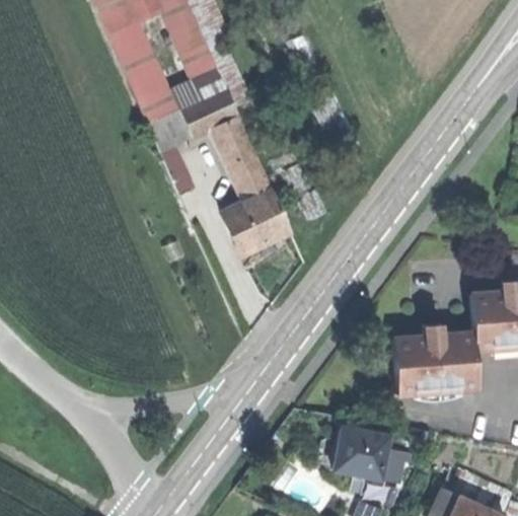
[(112,0),(96,7),(105,27),(130,16),(132,15),(131,11),(155,0),(112,0)]
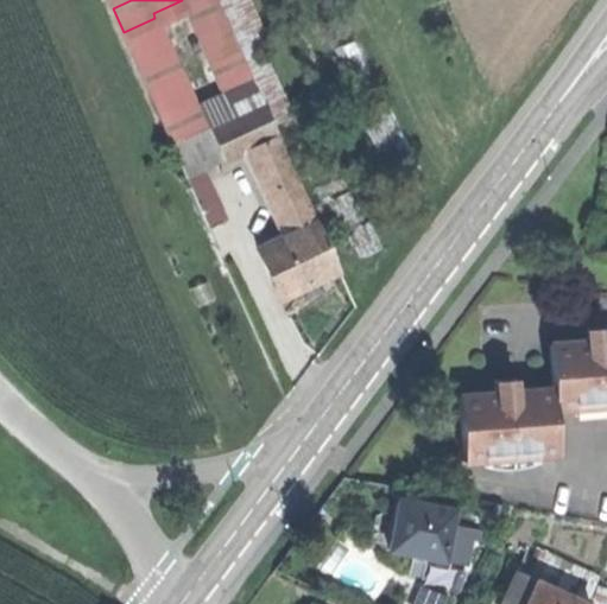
[(124,32),(171,139),(200,126),(152,19),(124,32)]
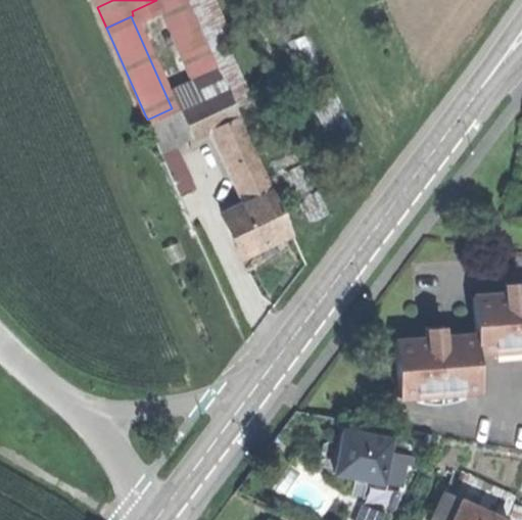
[(181,50),(193,79),(219,67),(206,39),(181,50)]
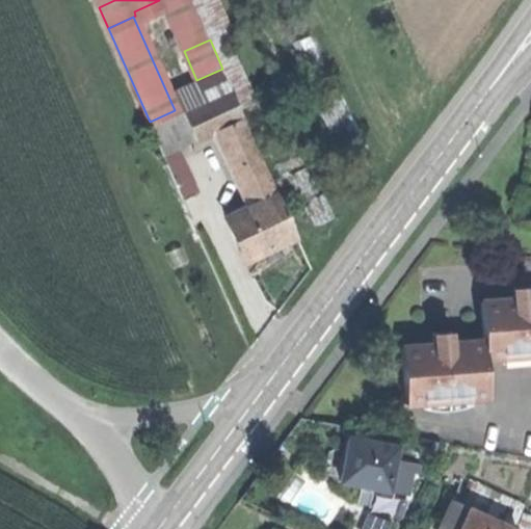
[(195,133),(218,123),(242,111),(222,69),(196,80),(176,89),(183,106),(195,133)]
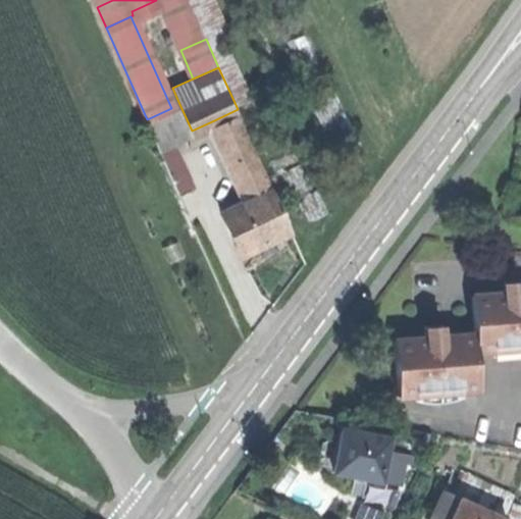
[(170,140),(192,131),(179,104),(171,108),(147,119),(159,145),(170,140)]
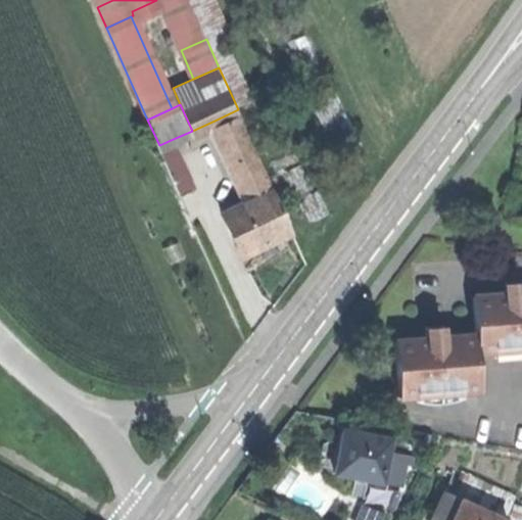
[(215,121),(223,138),(246,128),(238,109),(215,121)]
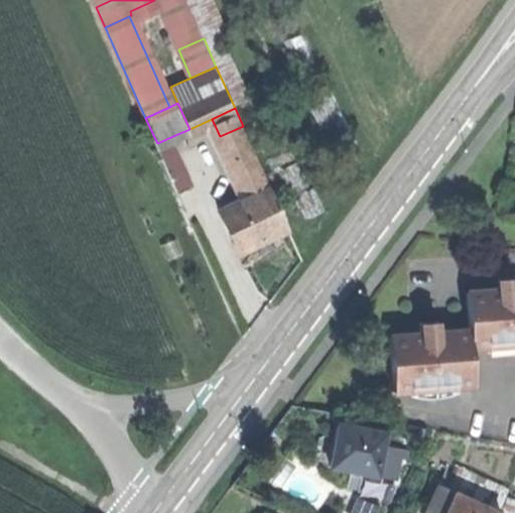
[(220,136),(242,185),(247,182),(265,174),(243,126),(220,136)]
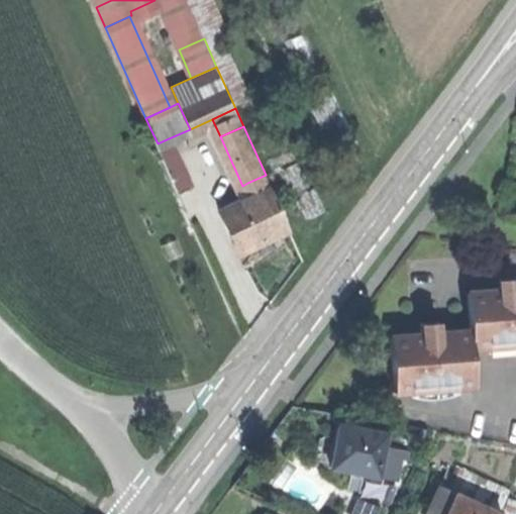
[(181,167),(169,138),(158,143),(170,172),(181,167)]
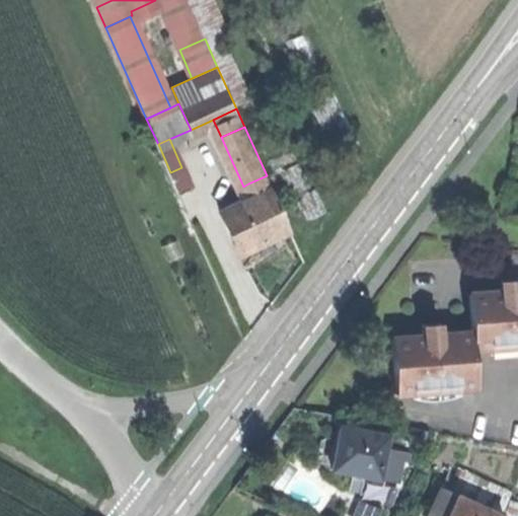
[(189,183),(181,167),(170,172),(177,188),(189,183)]
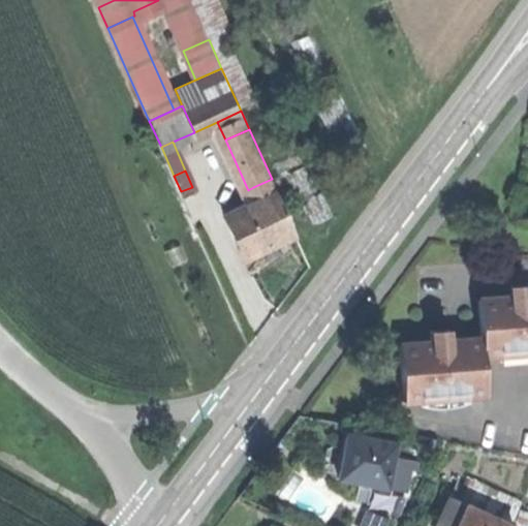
[(253,187),(257,195),(275,187),(272,179),(253,187)]
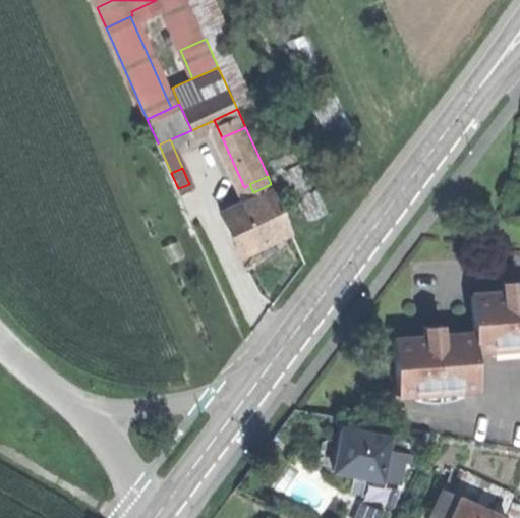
[(220,207),(239,249),(253,242),(255,249),(262,246),(269,243),(267,237),(290,226),(271,184),(253,192),(247,194),(220,207)]
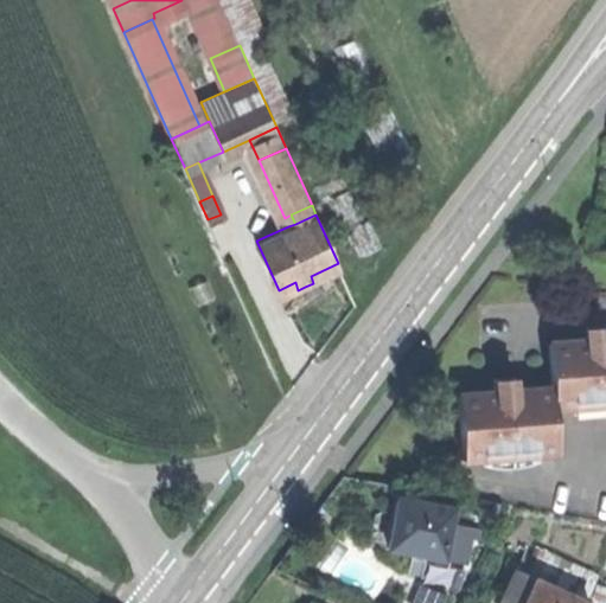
[(285,218),(288,226),(295,224),(291,215),(285,218)]
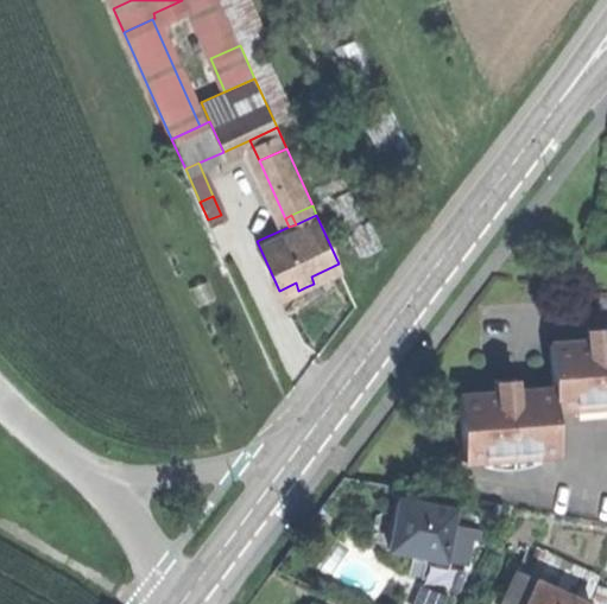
[(550,341),(554,387),(555,406),(606,402),(606,325),(596,326),(588,326),(588,338),(550,341)]
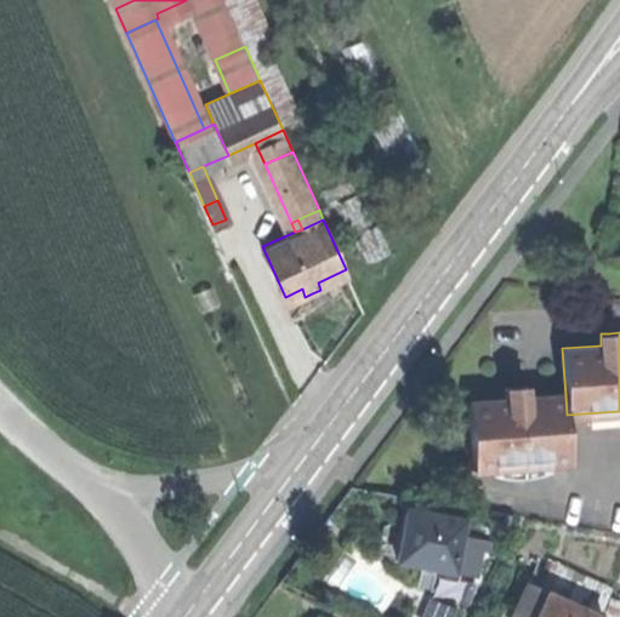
[(470,403),(475,468),(570,461),(567,415),(566,395),(527,398),(527,386),(516,386),(507,387),(508,399),(470,403)]
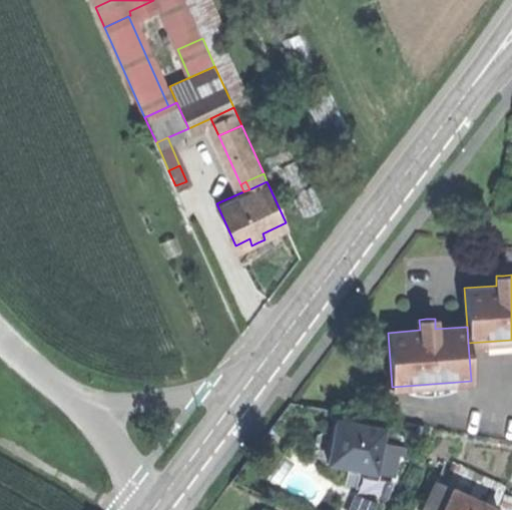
[(332,441),(328,462),(351,466),(359,467),(375,470),(380,442),(382,428),(336,419),(332,441)]
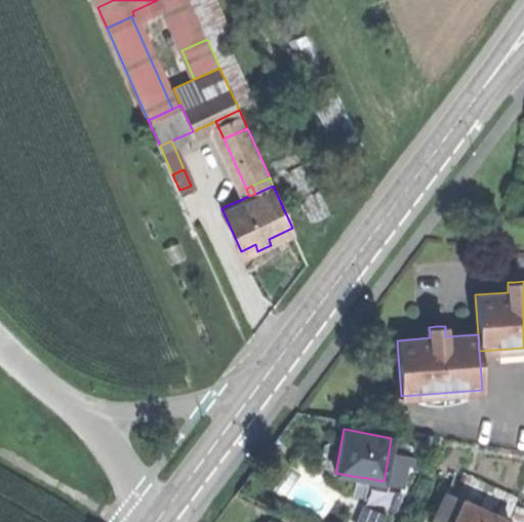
[(412,456),(389,452),(384,481),(402,484),(405,462),(411,463),(412,456)]
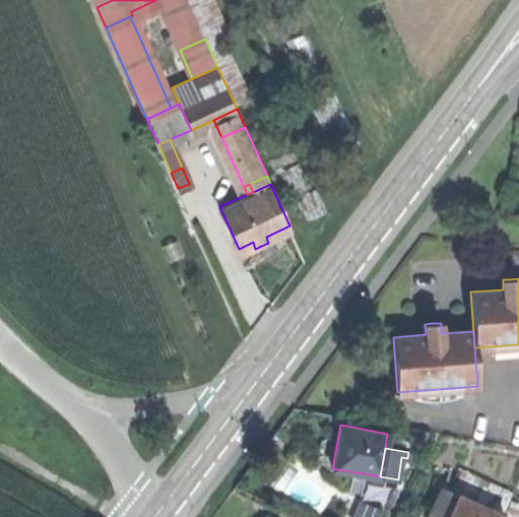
[(363,480),(364,473),(355,472),(354,478),(363,480)]
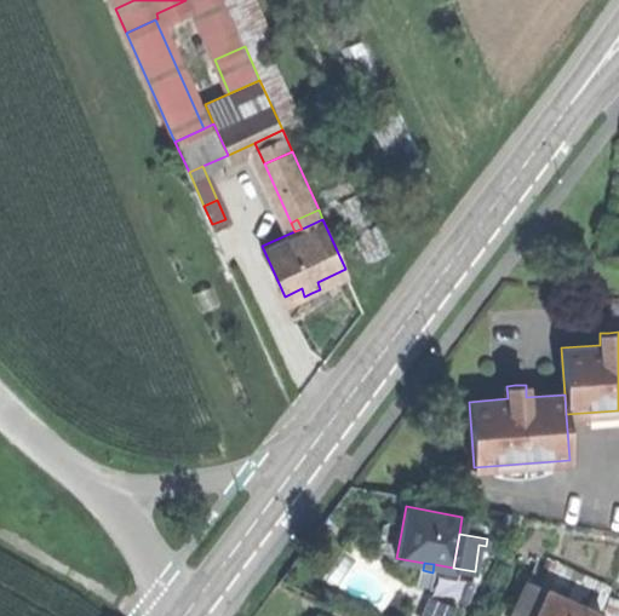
[(510,615),(534,615),(546,589),(527,581),(510,615)]
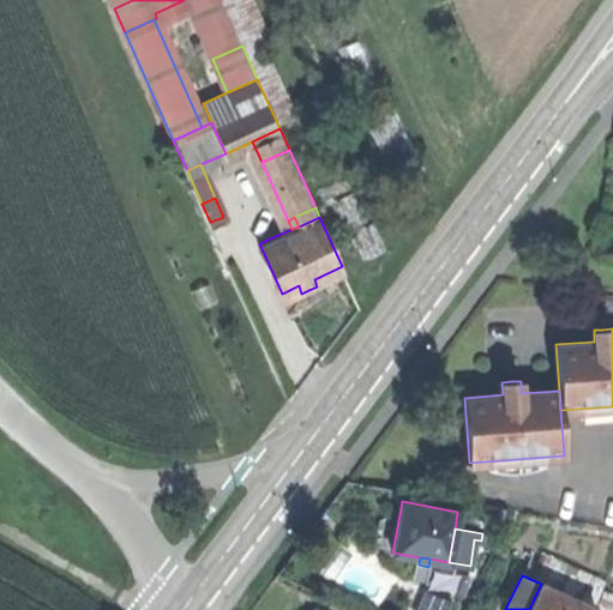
[(577,578),(569,596),(596,608),(605,590),(577,578)]
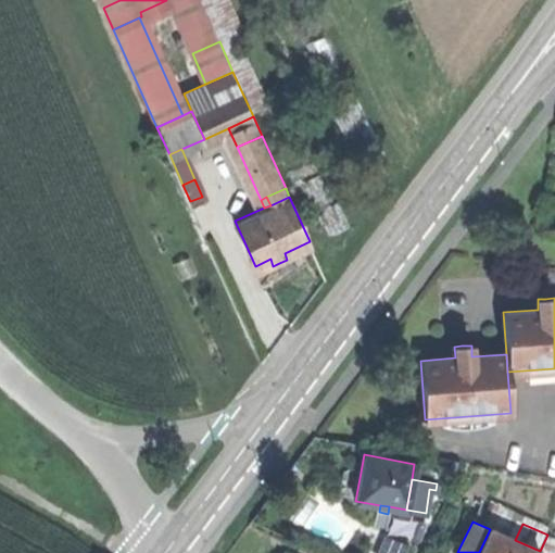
[(539,552),(540,551),(515,540),(490,529),(479,552),(539,552)]
